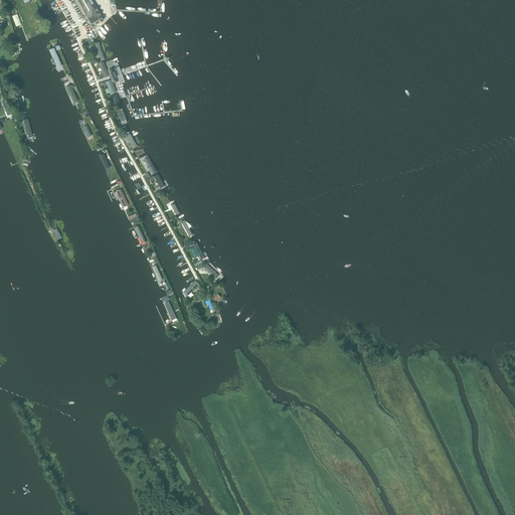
[(73,0),(90,28),(91,27),(104,20),(92,0),(73,0)]
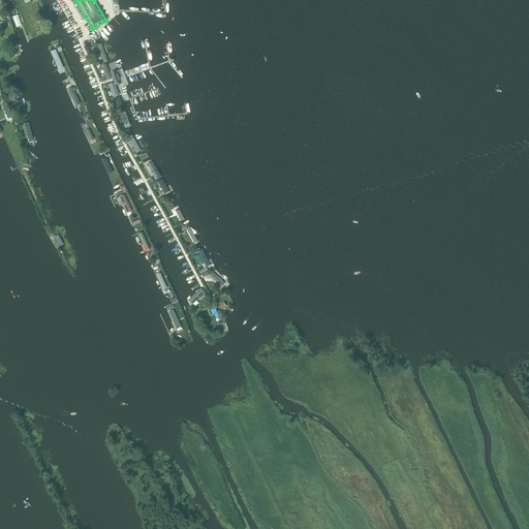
[(101,43),(97,44),(103,63),(107,62),(101,43)]
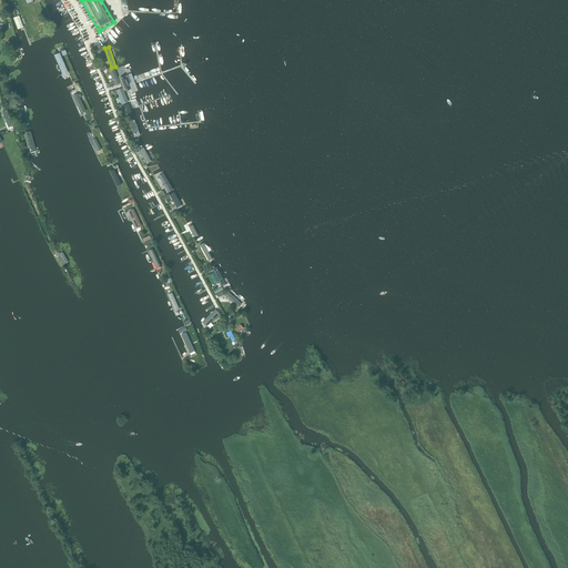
[(61,57),(56,59),(62,74),(68,73),(61,57)]
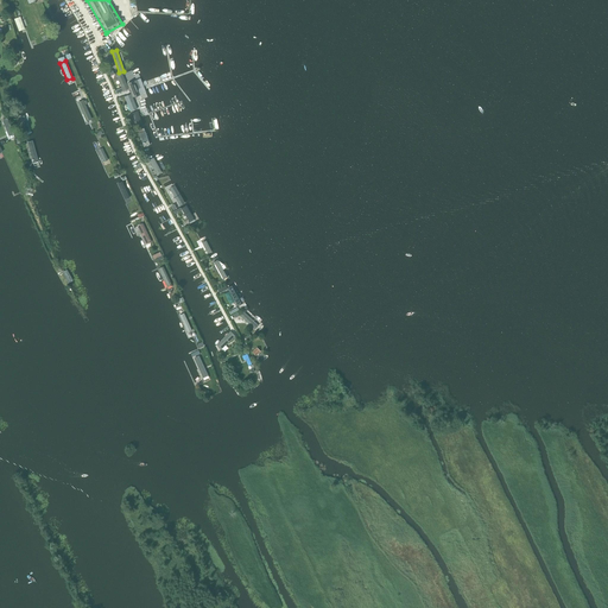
[(124,92),(130,89),(121,73),(116,75),(124,92)]
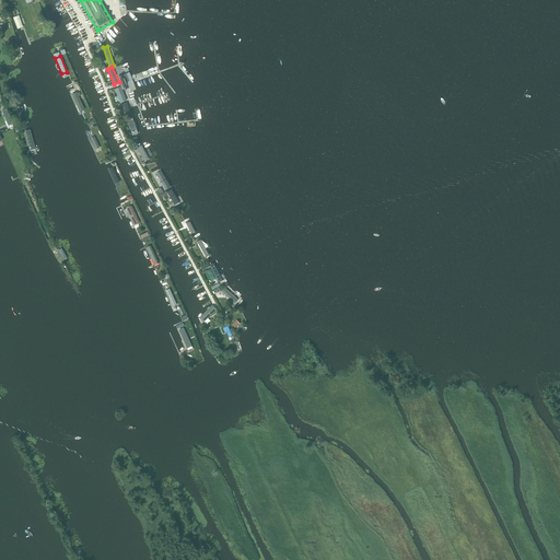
[(117,78),(123,90),(129,88),(127,82),(129,81),(126,73),(117,78)]
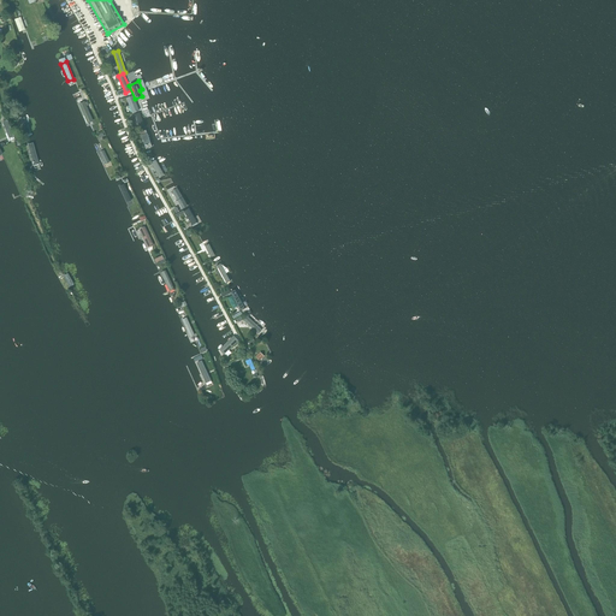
[(126,98),(132,113),(140,111),(132,95),(126,98)]
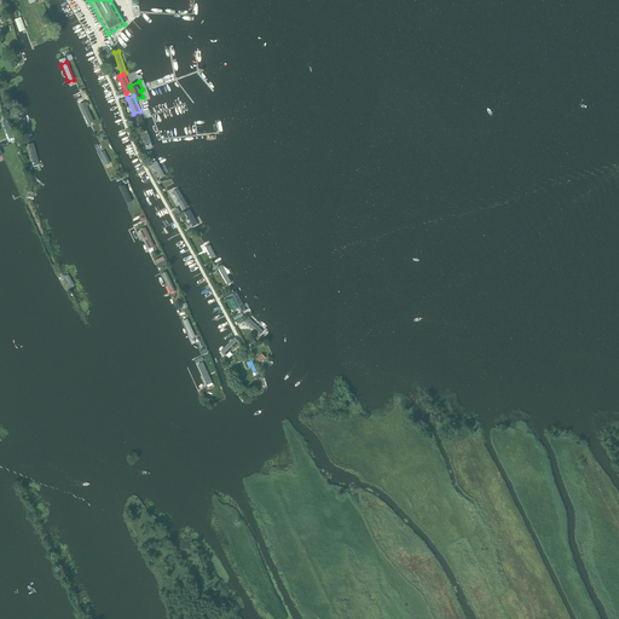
[(92,121),(85,103),(79,106),(86,123),(92,121)]
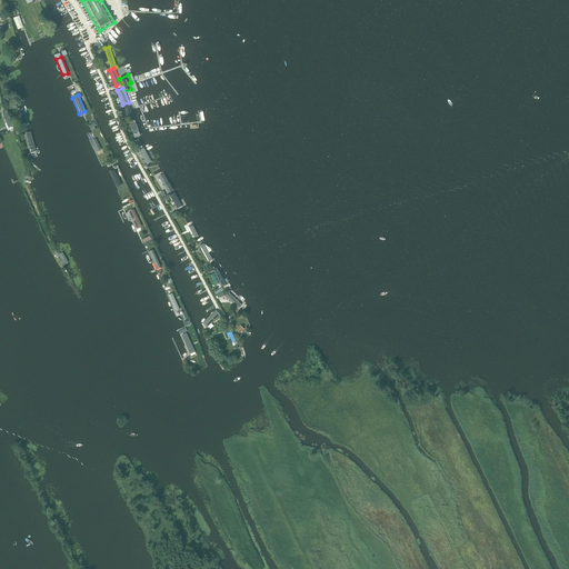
[(129,103),(125,106),(129,120),(133,118),(129,103)]
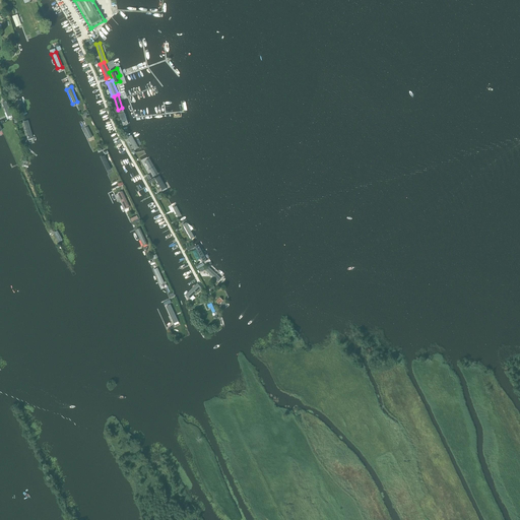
[(18,99),(13,100),(18,114),(23,112),(18,99)]
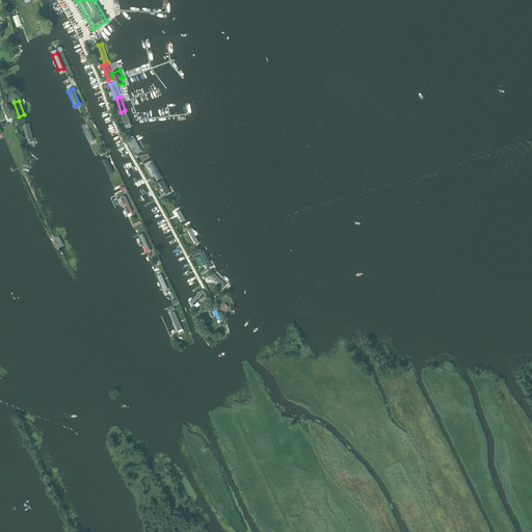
[(126,112),(121,114),(126,129),(131,128),(126,112)]
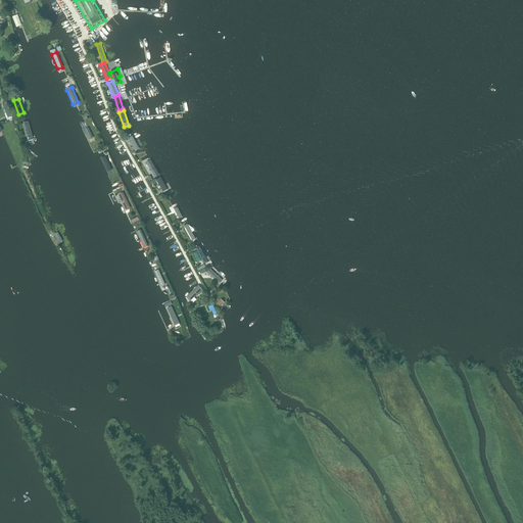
[(29,124),(25,125),(29,140),(33,139),(29,124)]
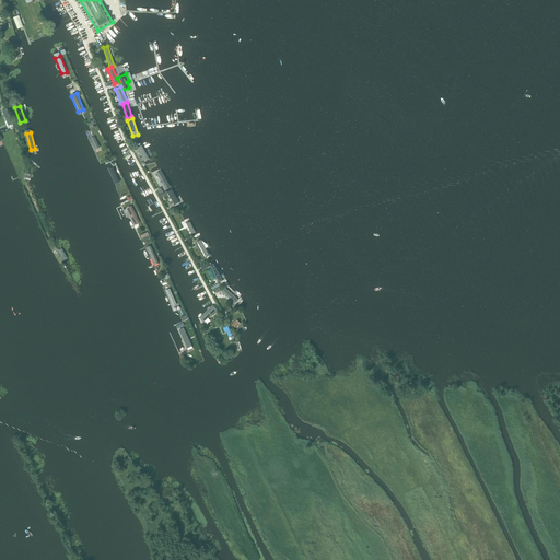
[(100,148),(93,136),(88,138),(94,151),(100,148)]
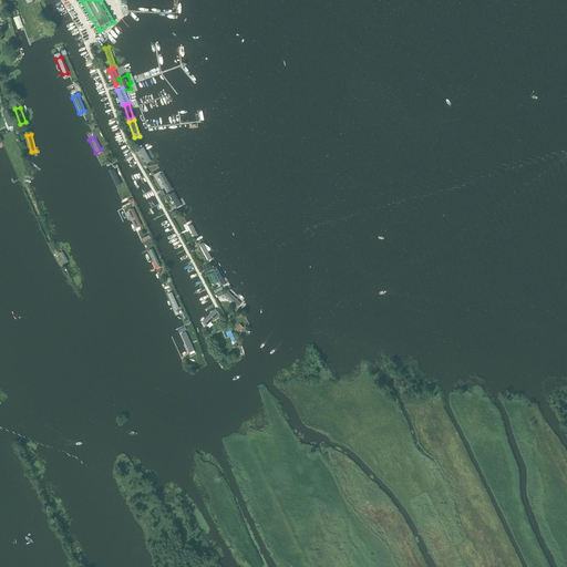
[(151,162),(144,146),(138,148),(147,164),(151,162)]
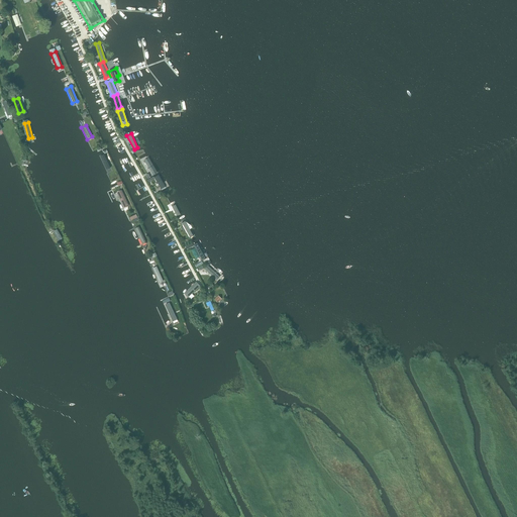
[(112,172),(104,156),(100,158),(108,173),(112,172)]
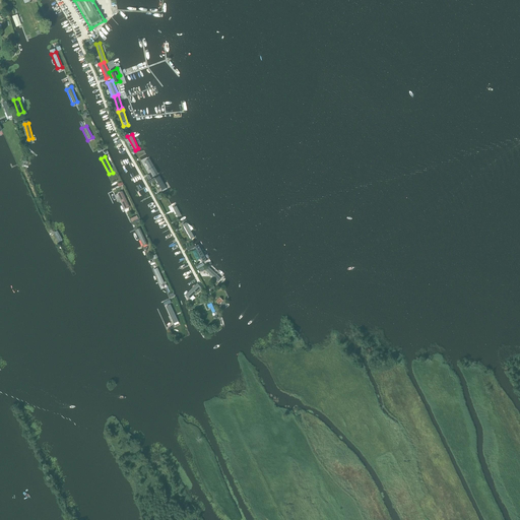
[(149,158),(145,160),(154,178),(159,175),(149,158)]
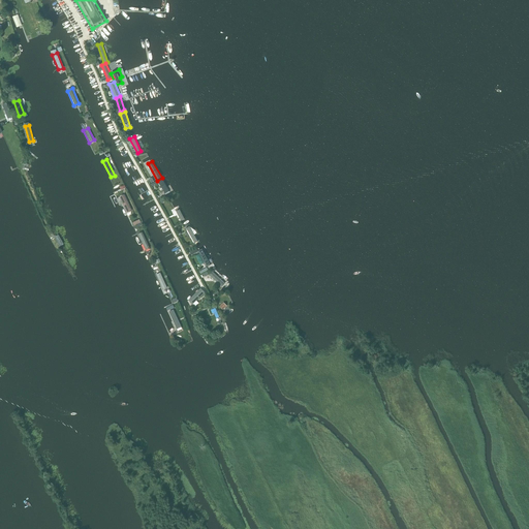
[(163,181),(158,184),(163,193),(168,191),(163,181)]
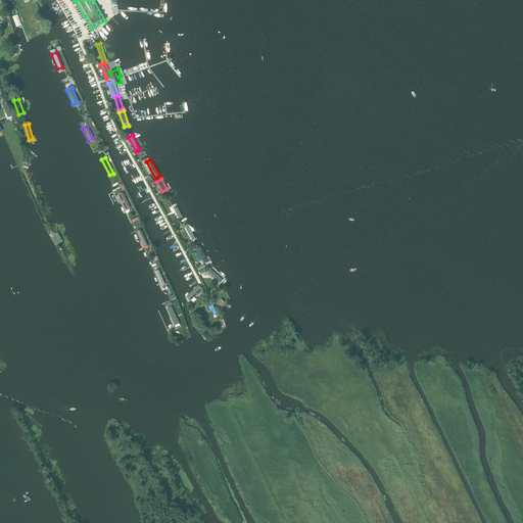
[(121,194),(117,195),(125,210),(128,209),(131,208),(126,198),(123,193),(121,194)]
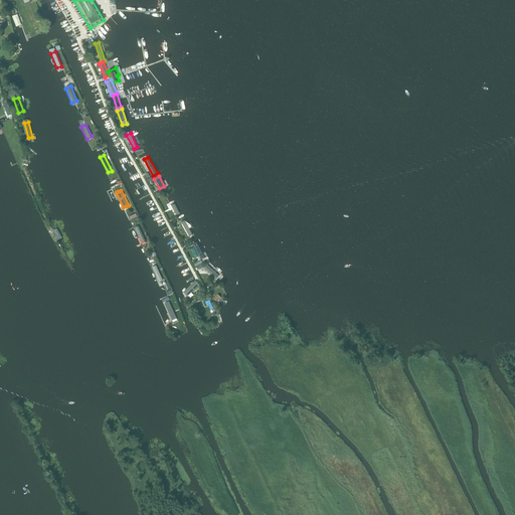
[(181,199),(171,205),(173,210),(184,204),(181,199)]
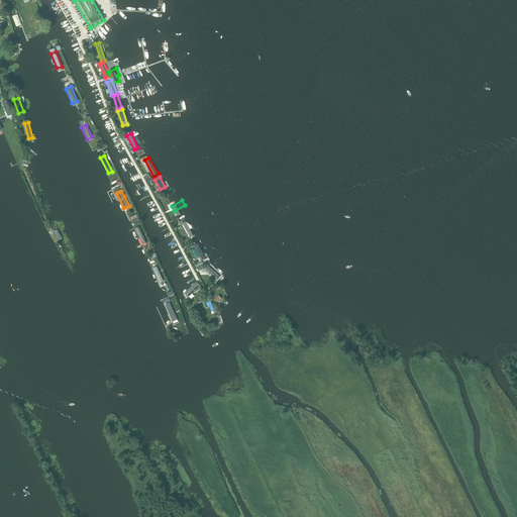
[(186,221),(181,224),(188,236),(193,233),(186,221)]
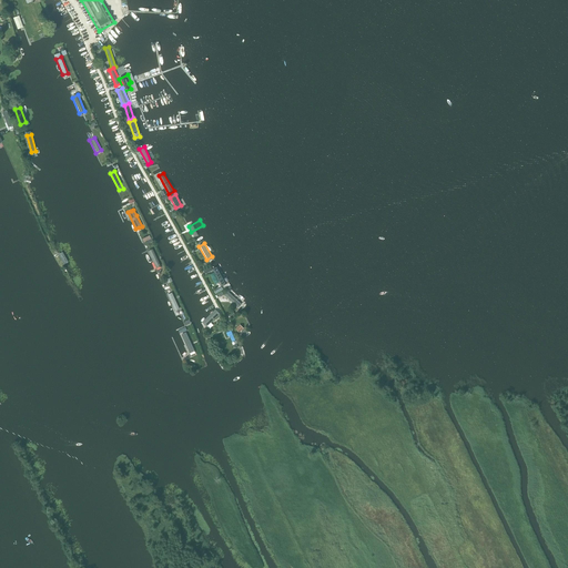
[(155,269),(161,266),(152,250),(148,252),(155,269)]
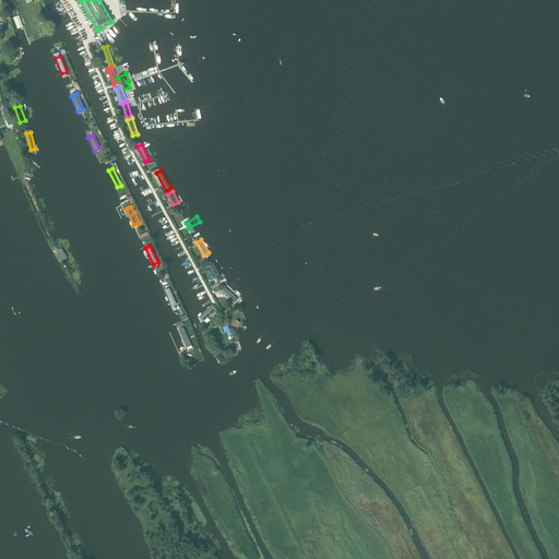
[(61,248),(57,250),(63,261),(68,259),(61,248)]
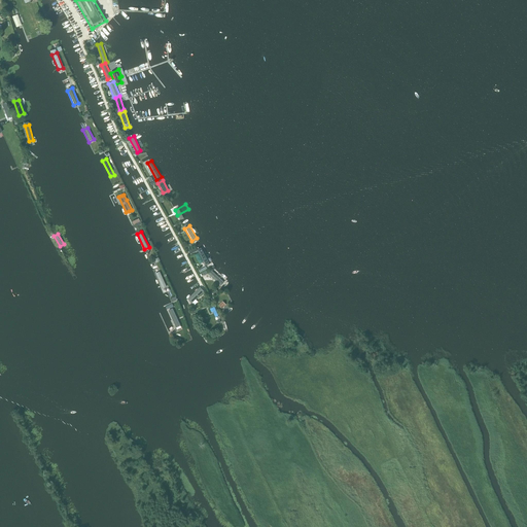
[(197,249),(206,267),(211,264),(202,246),(197,249)]
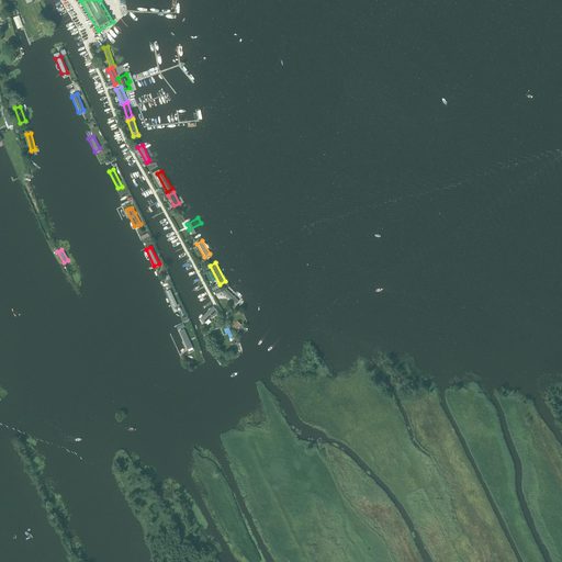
[(242,302),(225,288),(222,291),(237,306),(242,302)]
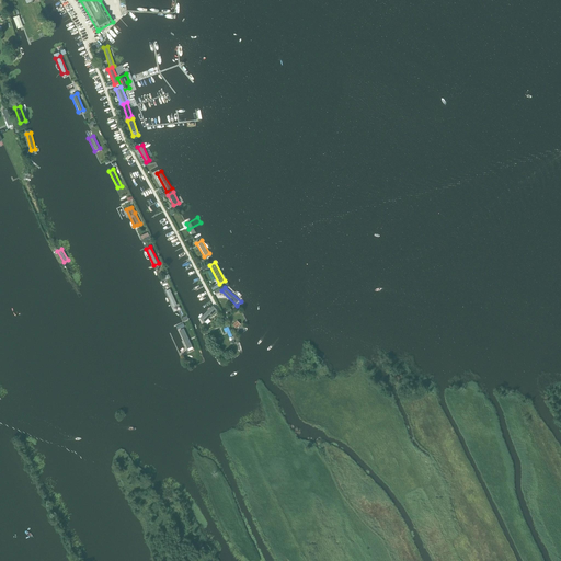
[(178,306),(169,288),(164,290),(172,308),(178,306)]
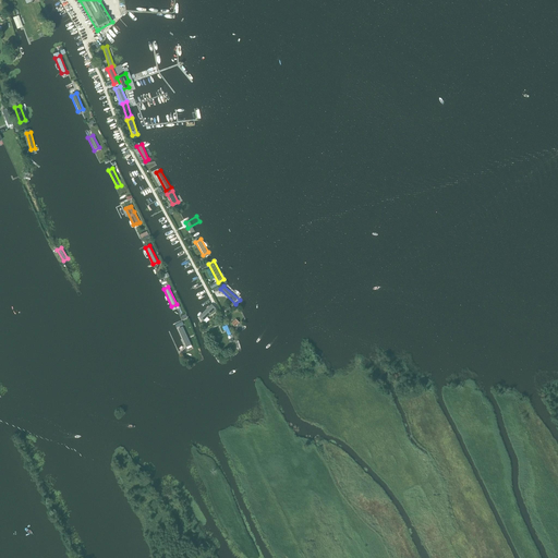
[(211,305),(198,317),(203,322),(215,310),(211,305)]
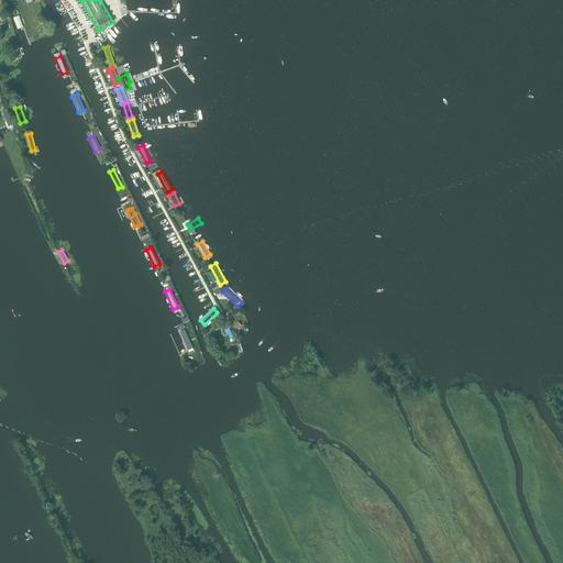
[(184,330),(179,332),(186,348),(187,351),(194,349),(192,348),(184,330)]
